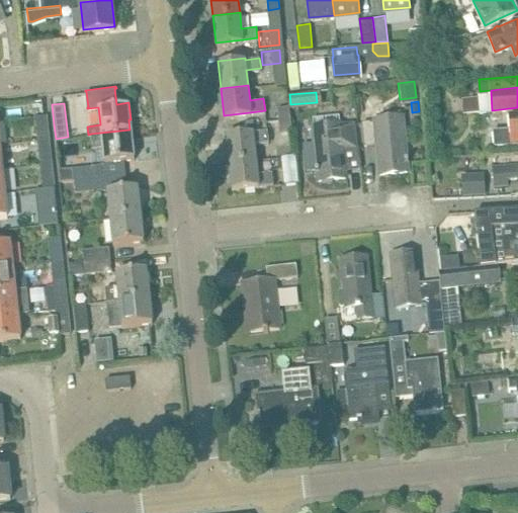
[(277,105),(279,117),(290,116),(288,103),(277,105)]
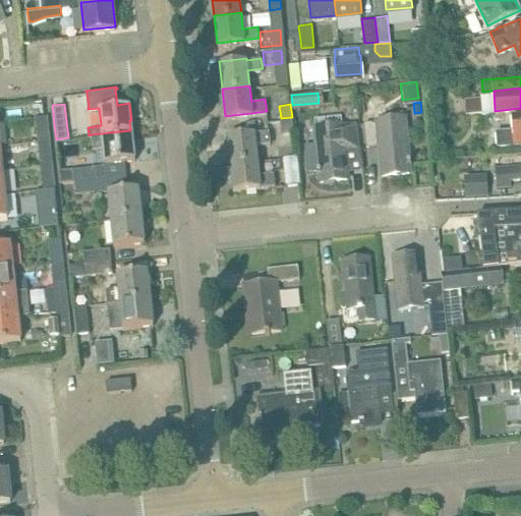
[(39,138),(50,137),(47,113),(36,114),(39,138)]
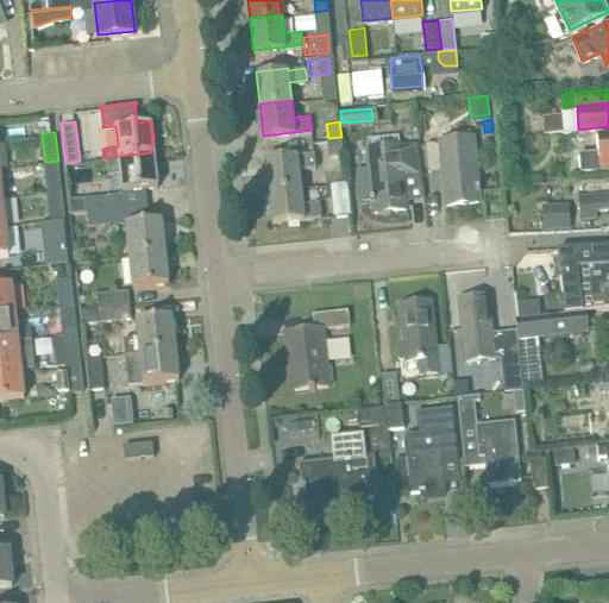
[(581,170),(596,169),(608,167),(608,132),(597,133),(598,149),(579,150),(581,170)]
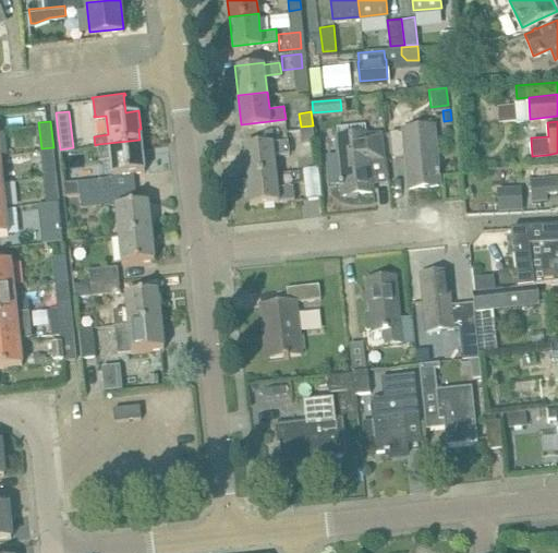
[(439,172),(439,169),(437,169),(433,124),(403,128),(403,129),(390,130),(393,154),(407,153),(410,184),(438,181),(437,172),(439,172)]
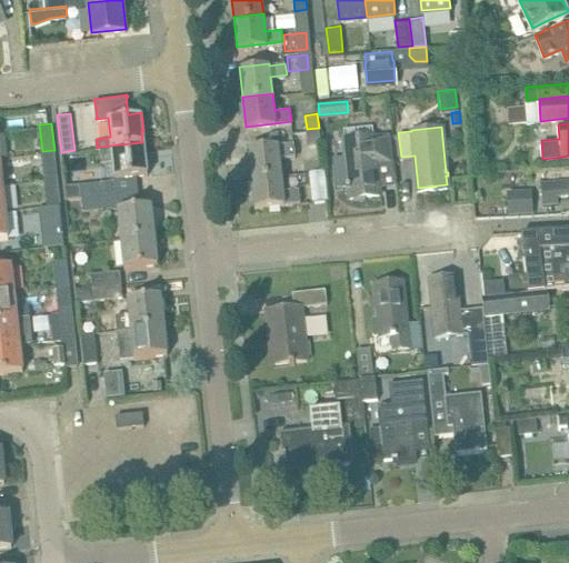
[(319,128),(307,129),(308,143),(320,142),(319,128)]
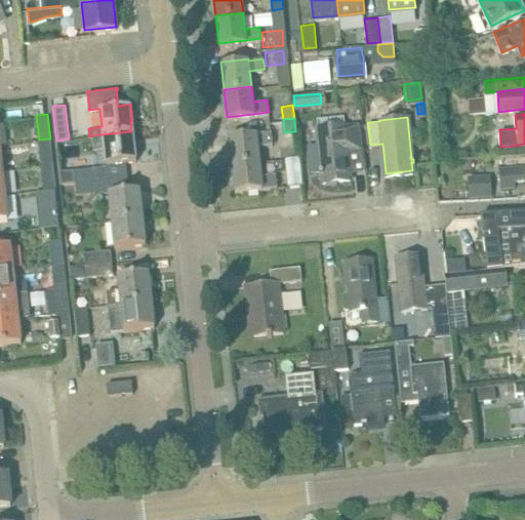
[(317,126),(319,142),(308,143),(310,169),(320,168),(320,171),(322,171),(323,180),(351,176),(348,147),(360,146),(357,123),(345,124),(345,123),(317,126)]
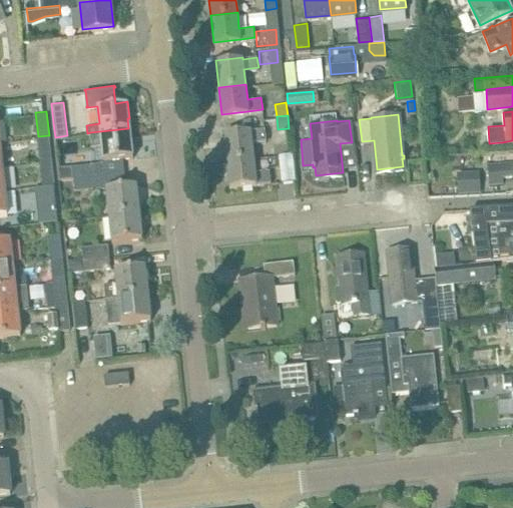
[(226,159),(252,156),(251,140),(266,139),(265,127),(250,129),(223,132),(226,159)]
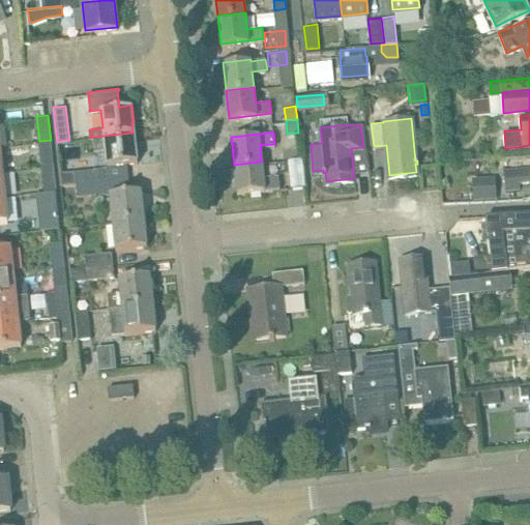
[(133,134),(104,137),(107,164),(138,161),(136,143),(134,144),(133,134)]
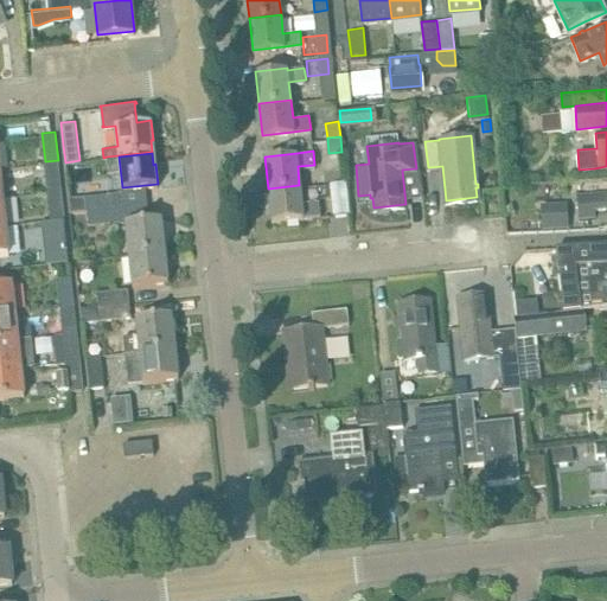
[(61,189),(58,160),(45,161),(48,190),(61,189)]
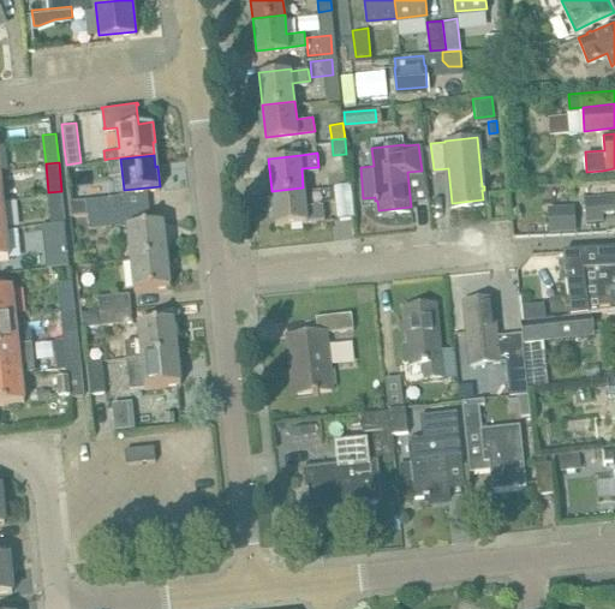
[(334,186),(336,216),(353,215),(351,185),(334,186)]
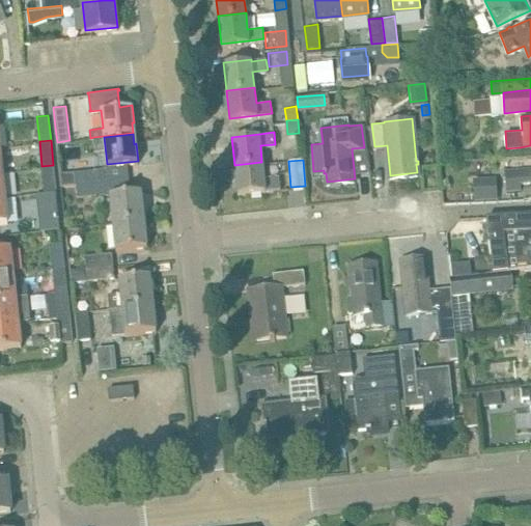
[(263,177),(261,162),(234,165),(238,192),(264,190),(264,189),(280,188),(279,175),(263,177)]
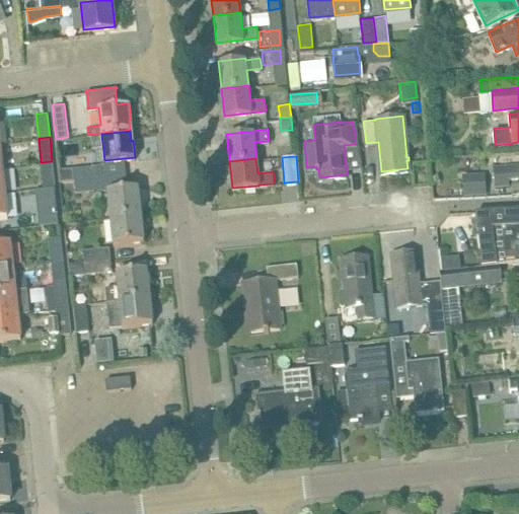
[(55,186),(52,161),(41,162),(44,187),(55,186)]
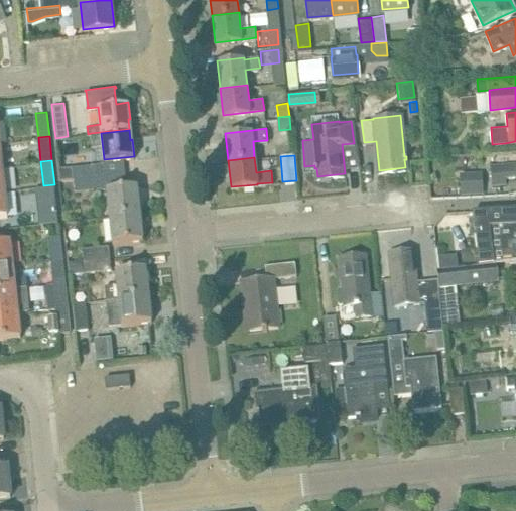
[(101,173),(100,161),(74,164),(58,166),(59,178),(75,176),(101,173)]
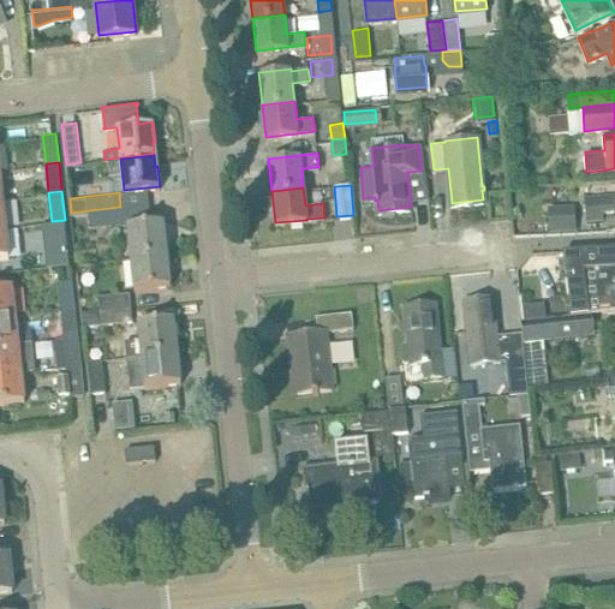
[(614,193),(611,195),(613,199),(601,201),(601,204),(586,206),(587,219),(603,218),(603,210),(614,208),(614,193)]
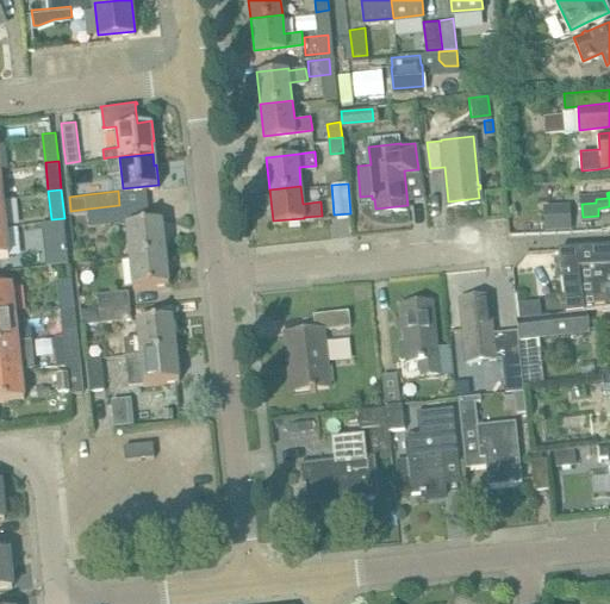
[(540,226),(571,224),(570,204),(539,205),(540,226)]
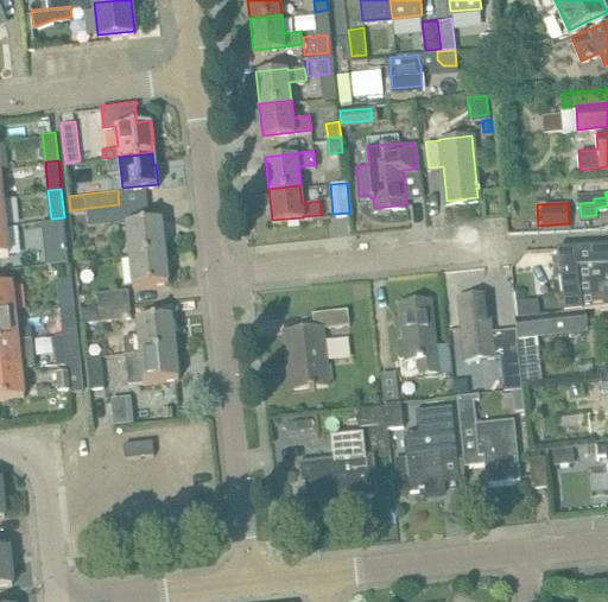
[(121,219),(119,204),(88,208),(89,222),(121,219)]
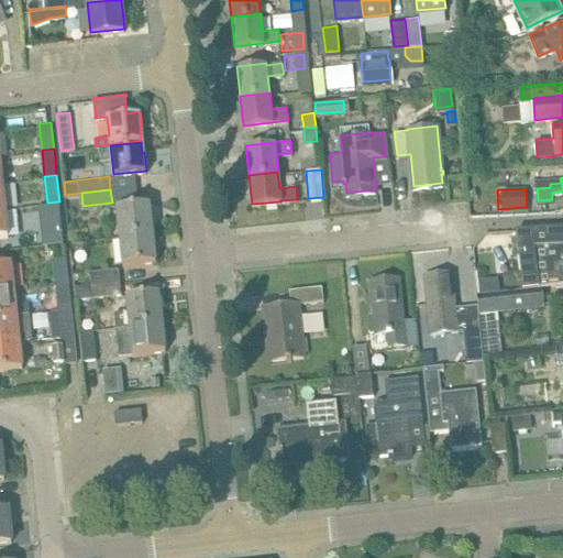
[(47,203),(50,228),(29,230),(30,243),(64,240),(59,201),(47,203)]
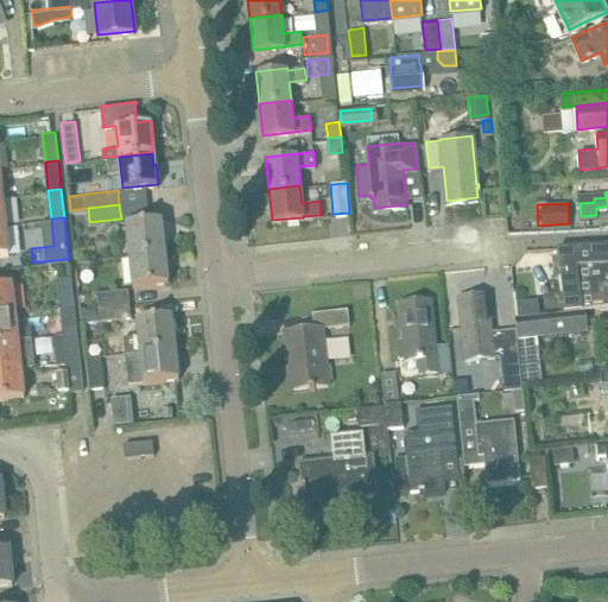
[(128,253),(163,249),(162,236),(164,236),(162,217),(125,221),(128,253)]
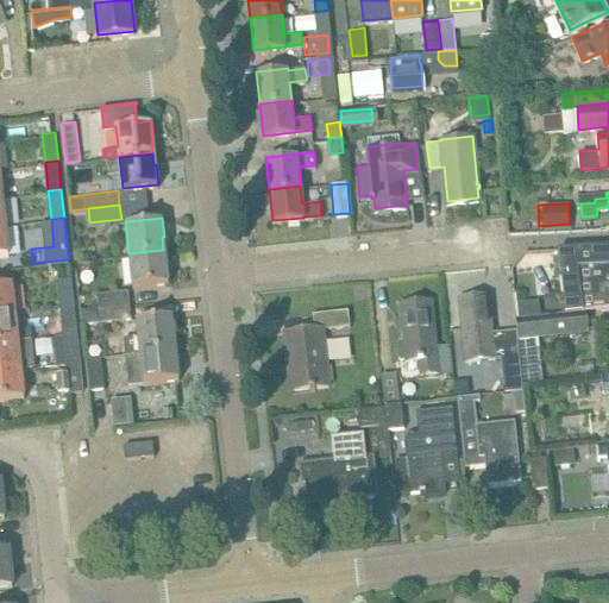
[(608,242),(558,246),(565,311),(585,308),(608,306),(608,242)]
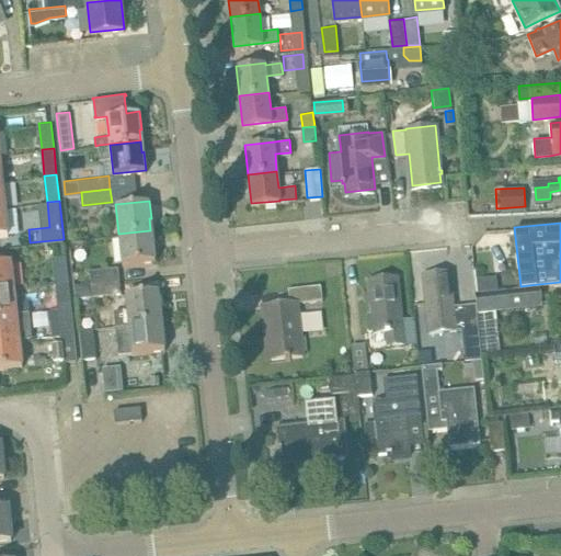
[(150,230),(118,234),(122,262),(156,259),(153,241),(151,241),(150,230)]
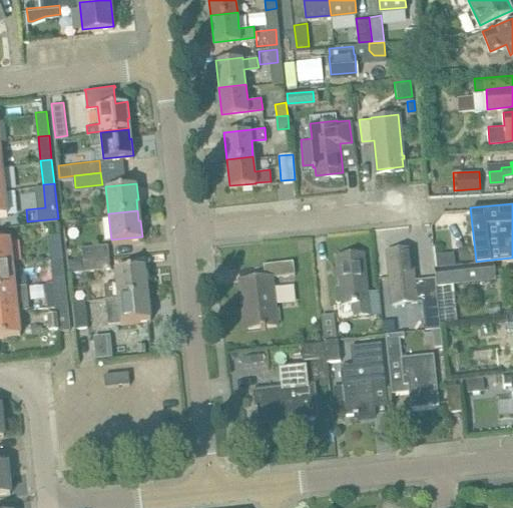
[(50,257),(62,256),(59,231),(48,232),(50,257)]
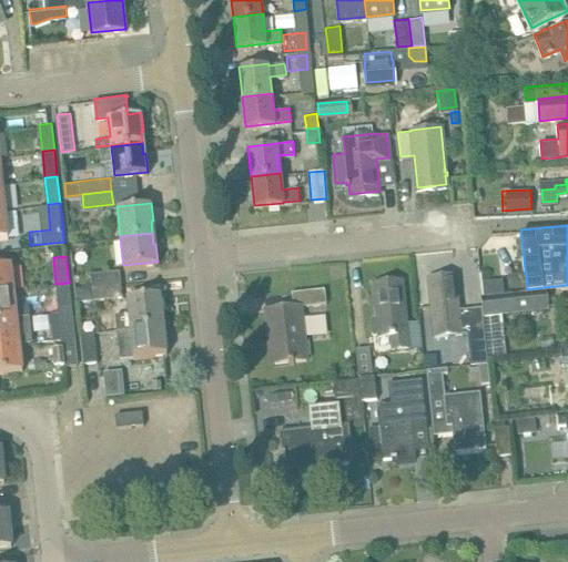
[(0,289),(13,288),(11,262),(0,263),(0,289)]
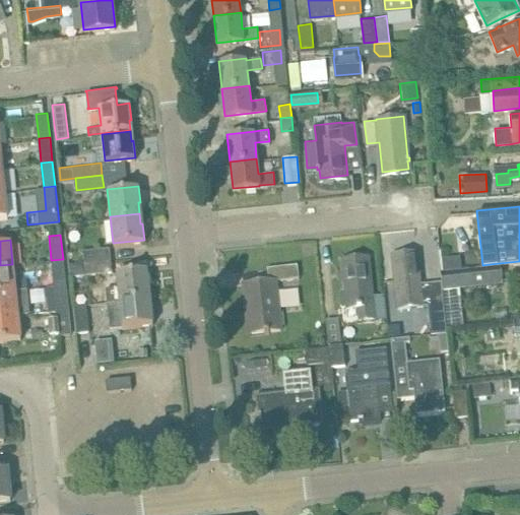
[(85,262),(111,259),(110,246),(83,249),(85,262)]
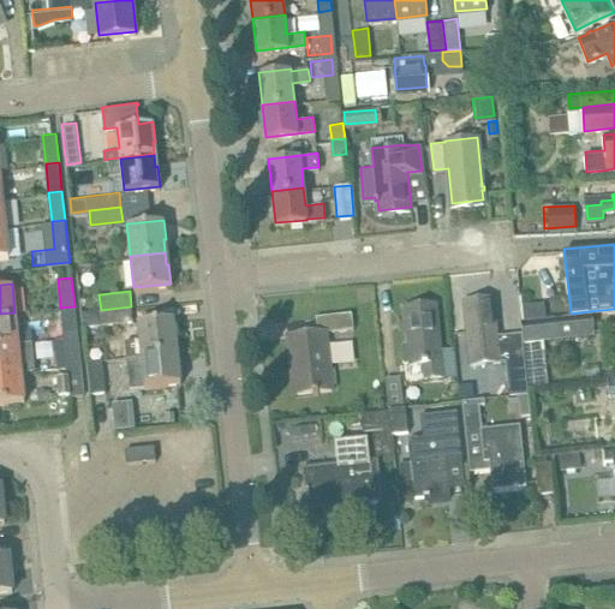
[(494,294),(464,298),(466,322),(470,362),(500,358),(507,358),(511,392),(530,390),(525,347),(524,341),(523,329),(497,333),(494,294)]
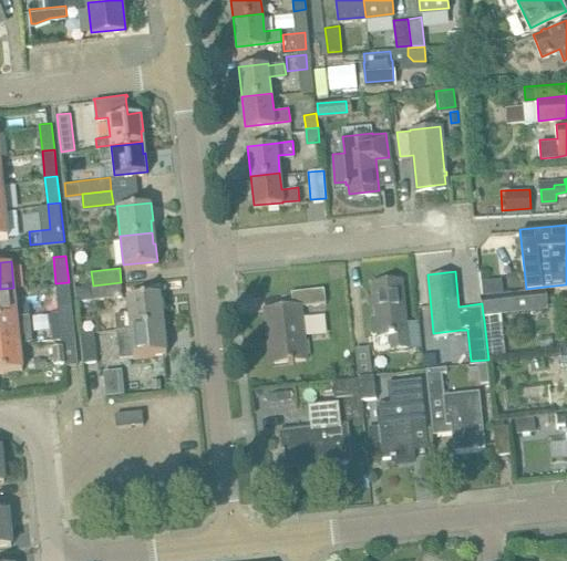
[(418,320),(405,321),(401,278),(373,280),(380,346),(408,344),(420,342),(418,320)]
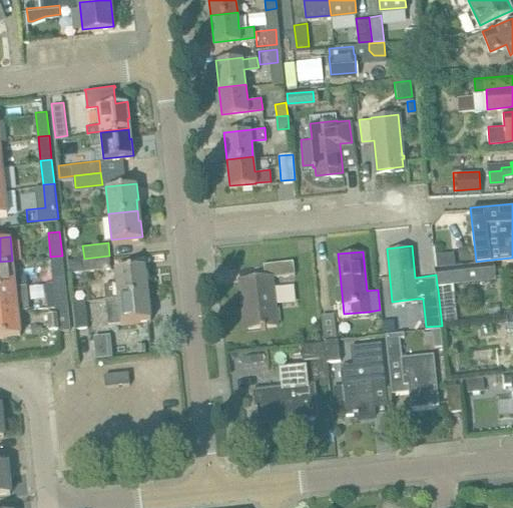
[(64,280),(62,256),(50,257),(53,281),(64,280)]
